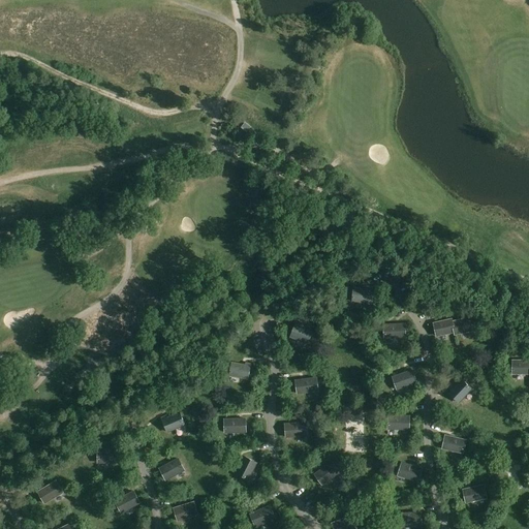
[(372,287),(367,287),(367,289),(353,288),(352,302),(371,303),(372,287)]
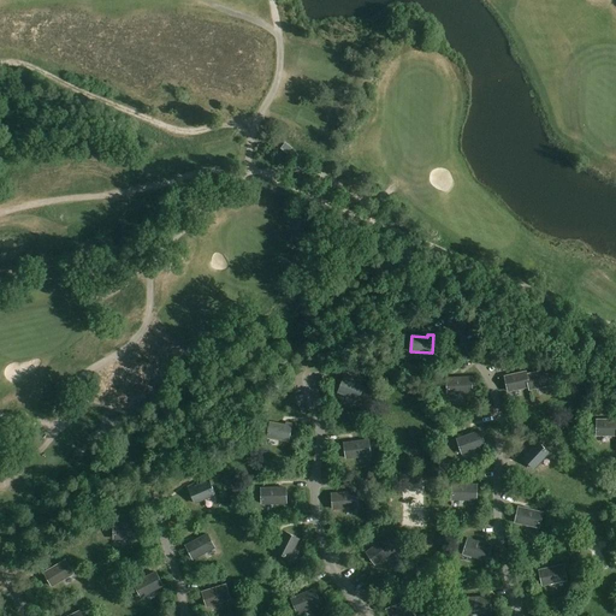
[(527,375),(529,388),(529,390),(551,385),(548,371),(527,375)]
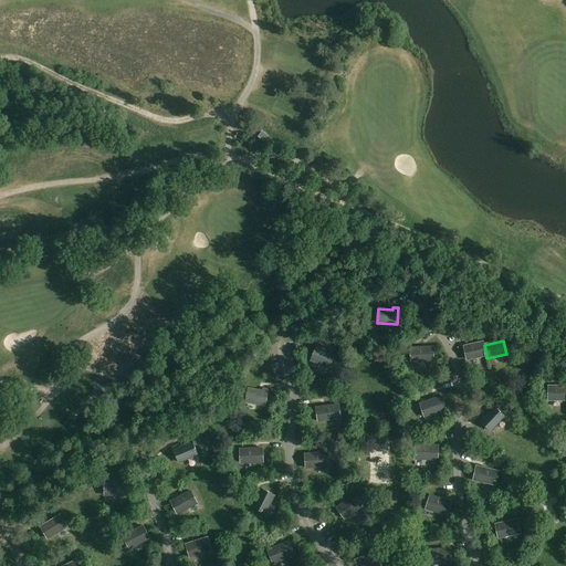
[(486,356),(484,345),(483,342),(464,346),(468,360),(486,356)]
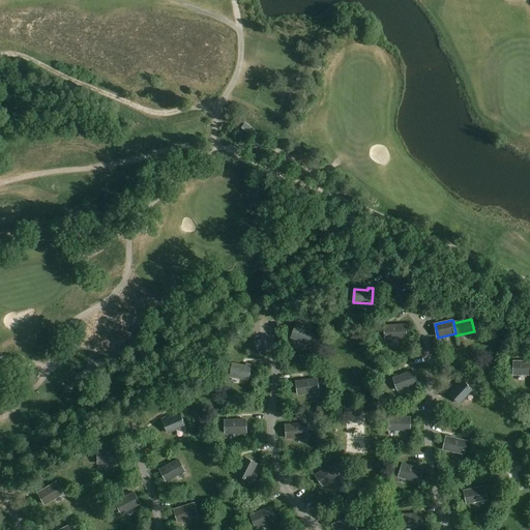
[(302,325),(297,323),(291,337),(307,345),(313,332),(301,327),(302,325)]
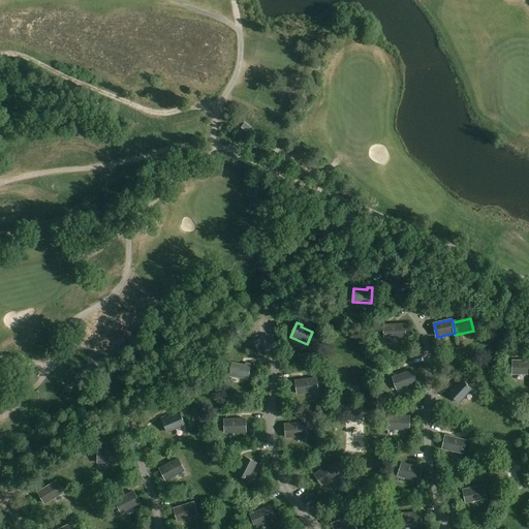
[(405,338),(404,324),(383,325),(384,338),(405,338)]
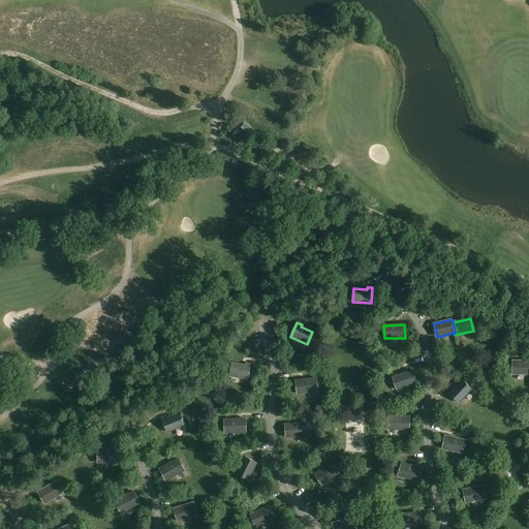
[(528,374),(528,361),(512,361),(512,374),(528,374)]
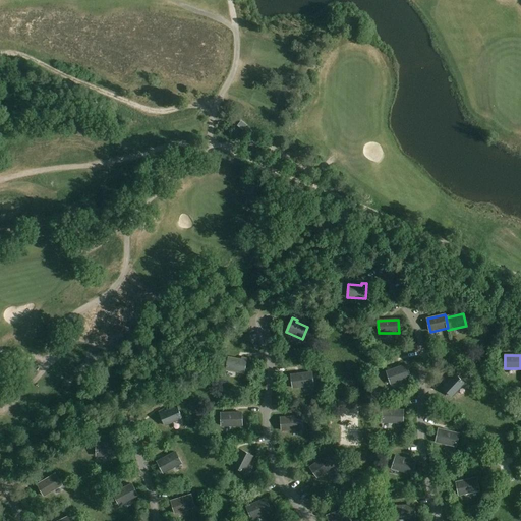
[(241,360),(229,357),(226,370),(243,373),(246,359),(241,358),(241,360)]
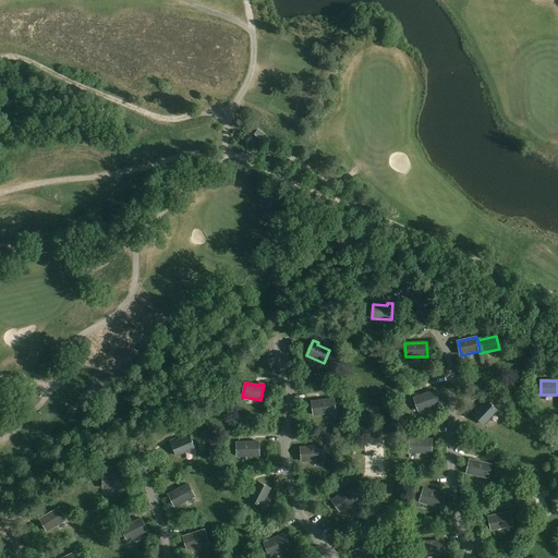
[(439,404),(435,391),(414,398),(419,411),(439,404)]
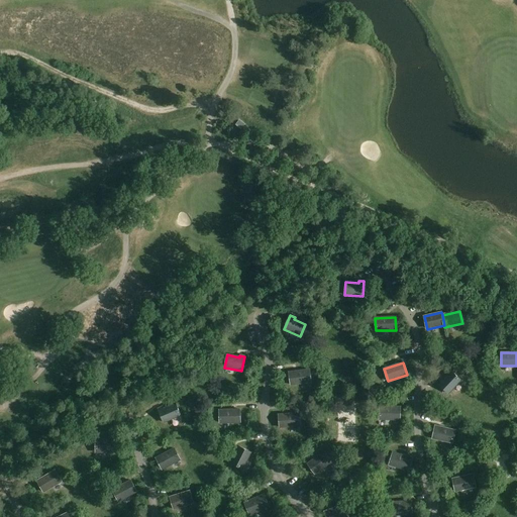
[(311,383),(309,370),(289,373),(291,385),(311,383)]
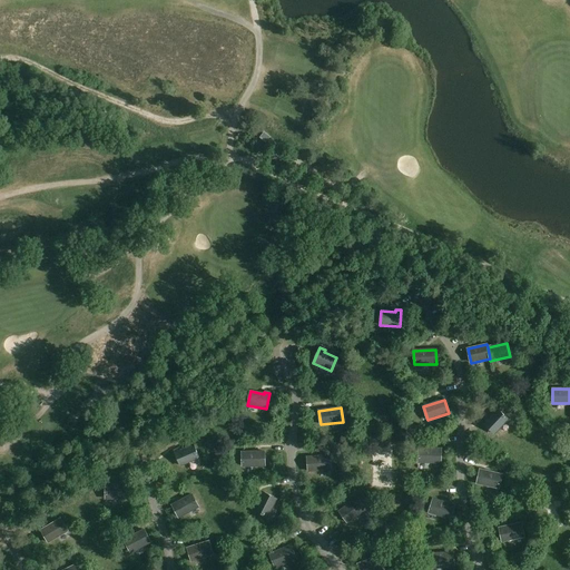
[(508,420),(498,410),(488,420),(487,419),(482,422),(494,434),(508,420)]
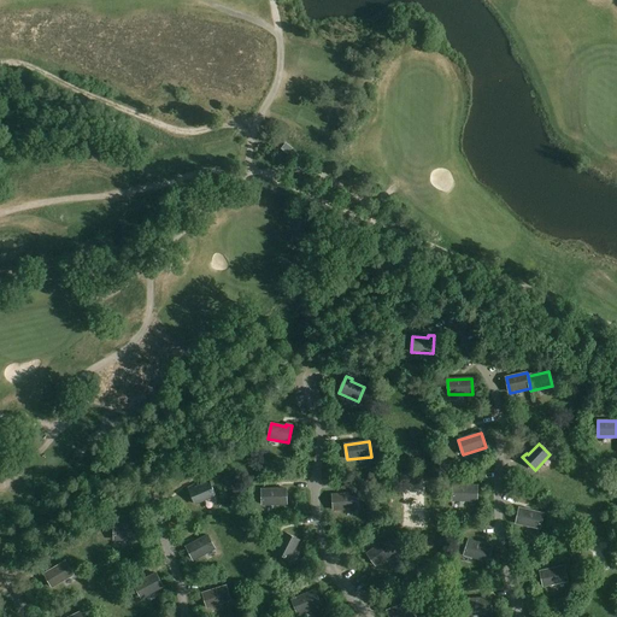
[(216,497),(210,482),(195,488),(194,486),(189,488),(195,505),(216,497)]
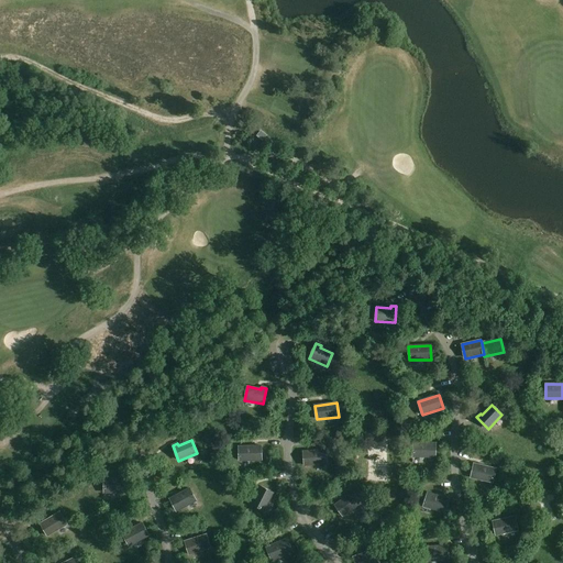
[(435,443),(414,443),(414,456),(435,457),(435,443)]
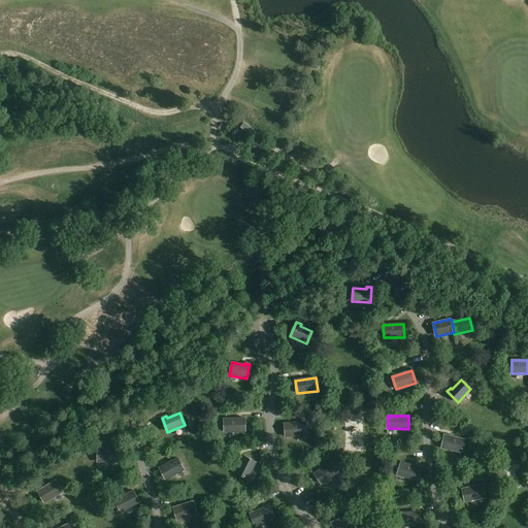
[(245,432),(244,419),(224,419),(225,432),(245,432)]
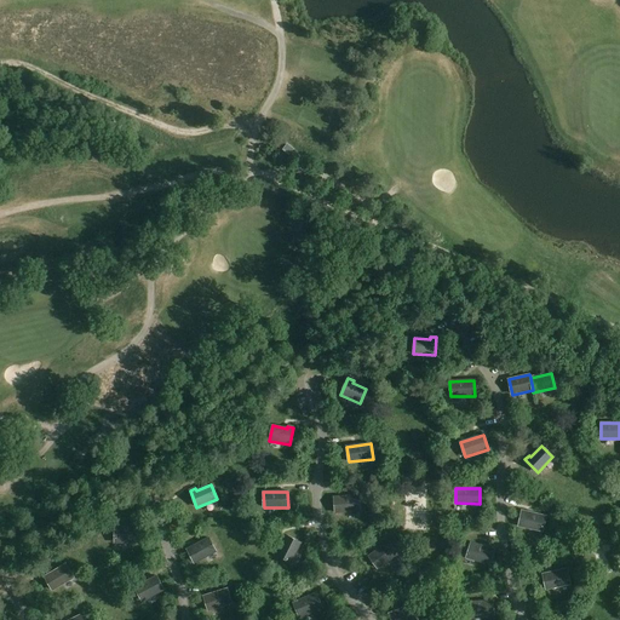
[(360,511),(359,495),(334,498),(336,512),(360,511)]
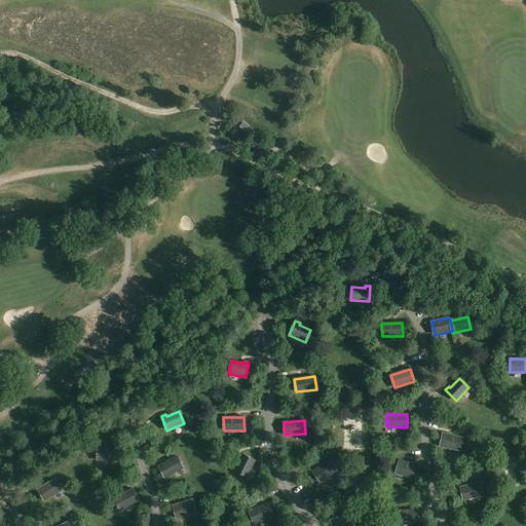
[(463,438),(443,434),(440,446),(460,451),(463,438)]
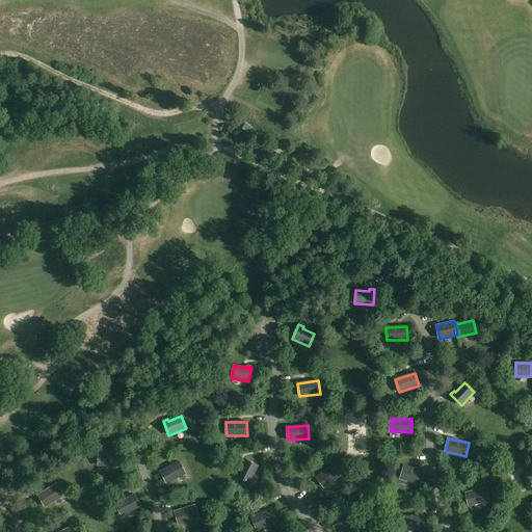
[(120,453),(99,452),(99,466),(120,466),(120,453)]
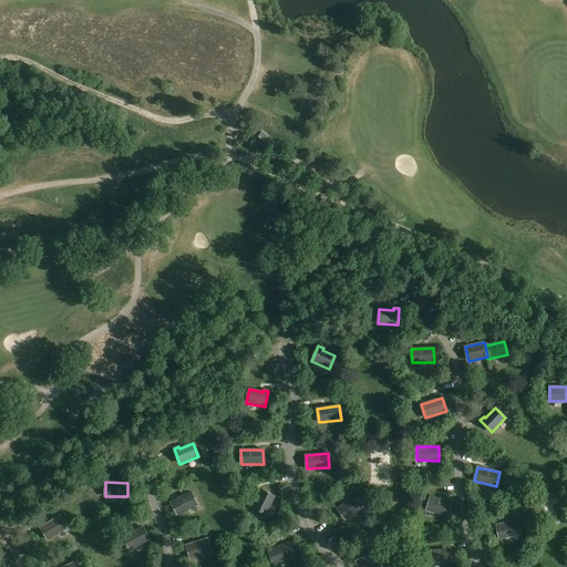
[(276,497),(260,490),(258,495),(260,496),(254,508),(267,515),(276,497)]
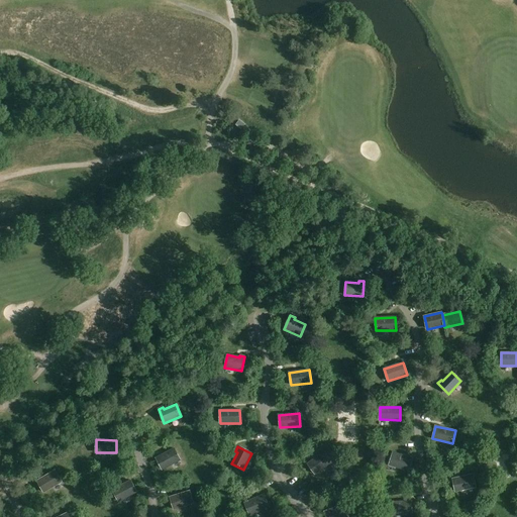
[(180,459),(174,448),(157,458),(163,470),(180,459)]
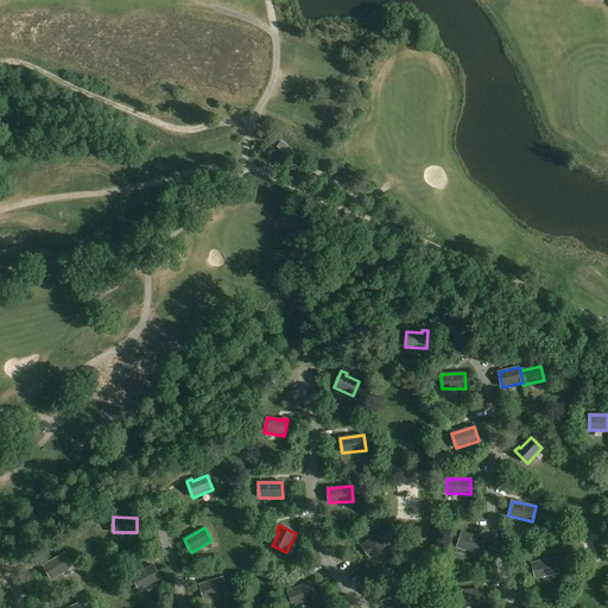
[(390,544),(381,532),(362,545),(371,558),(390,544)]
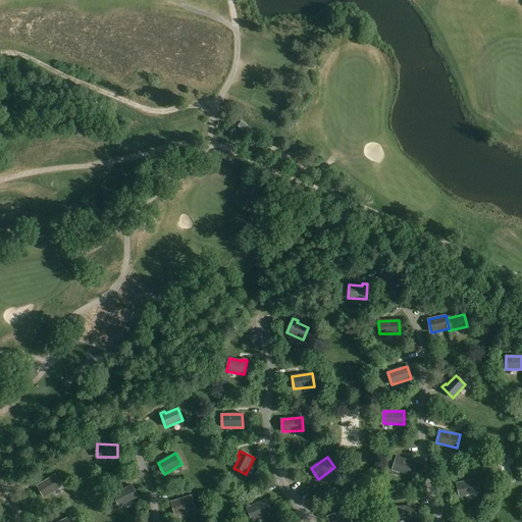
[(416,463),(397,457),(393,469),(412,475),(416,463)]
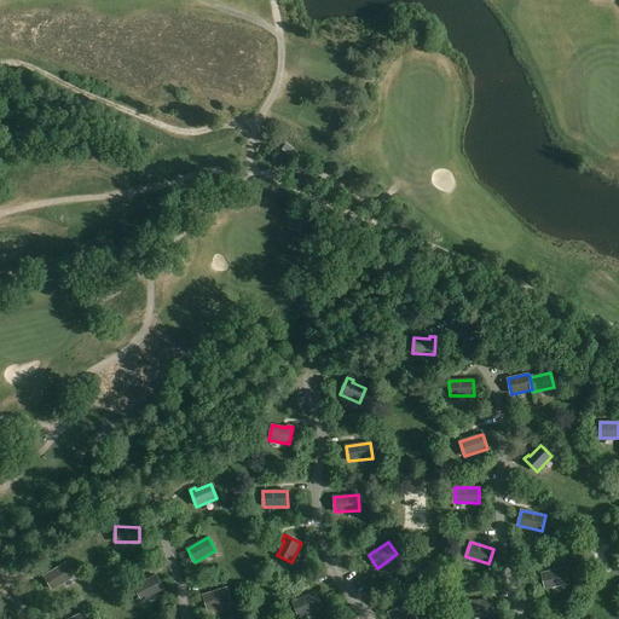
[(74,577),(65,563),(45,576),(52,589),(74,577)]
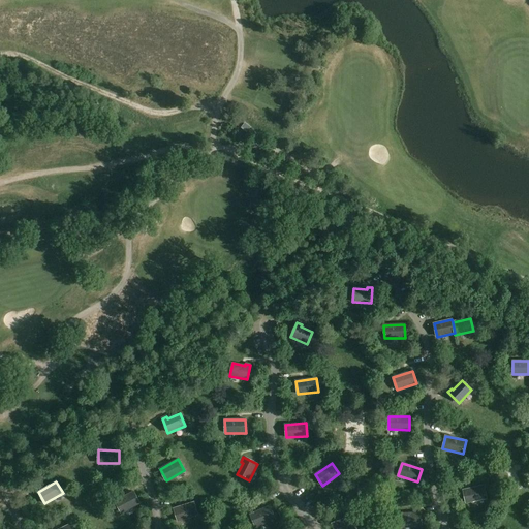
[(487,498),(484,486),(463,490),(466,503),(487,498)]
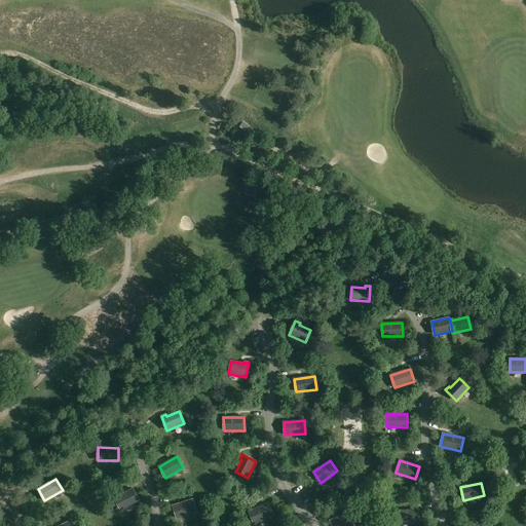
[(139,500),(133,489),(114,498),(120,510),(139,500)]
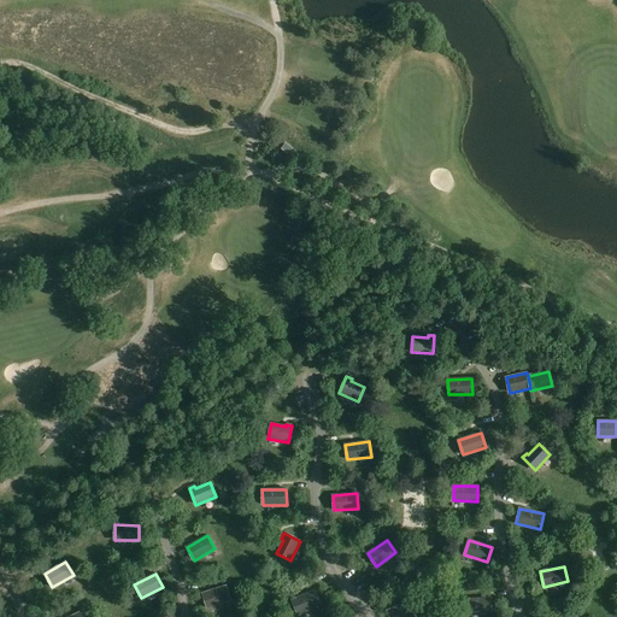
[(230,600),(225,586),(203,593),(207,609),(230,600)]
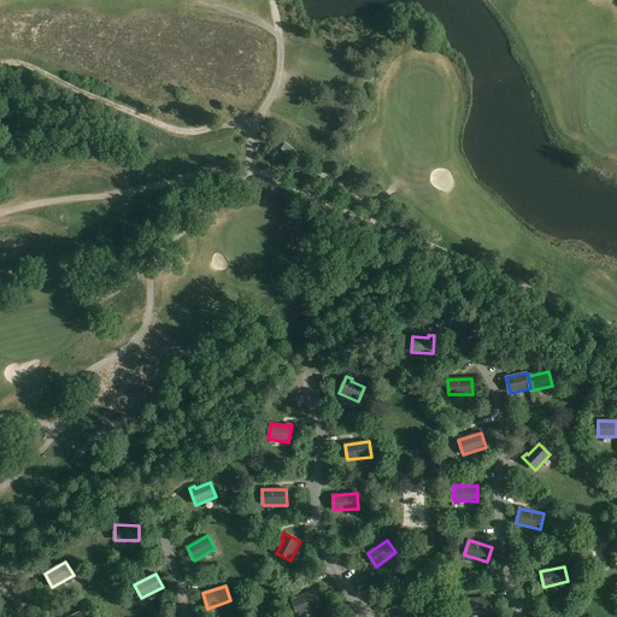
[(321,605),(315,591),(292,600),(298,613),(321,605)]
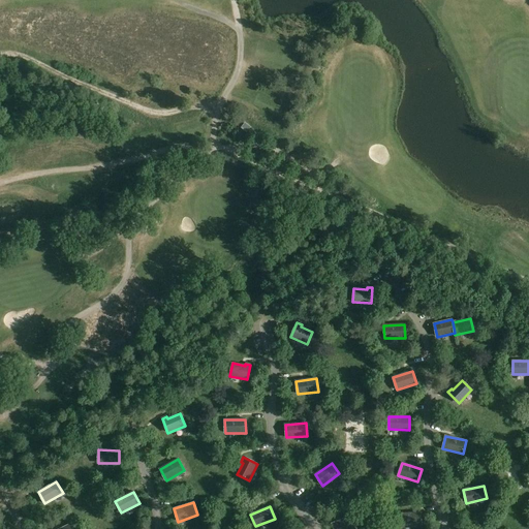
[(422,526),(421,512),(400,515),(401,527),(422,526)]
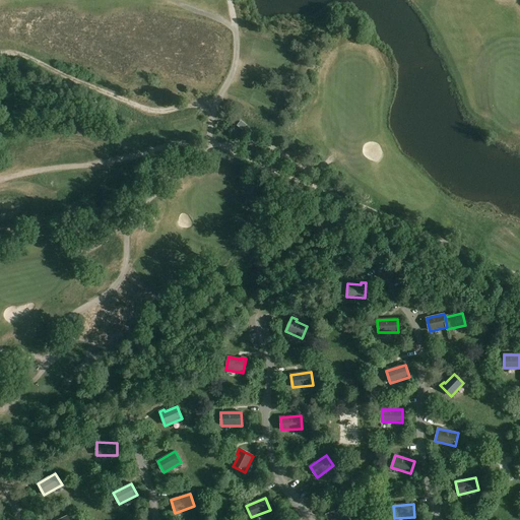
[(348,519),(350,519),(345,508),(326,515),(328,519),(348,519)]
